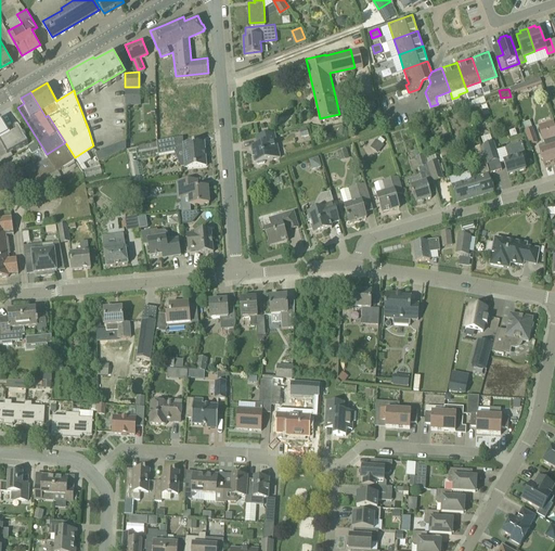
[(364,113),(377,110),(375,99),(362,102),(364,113)]
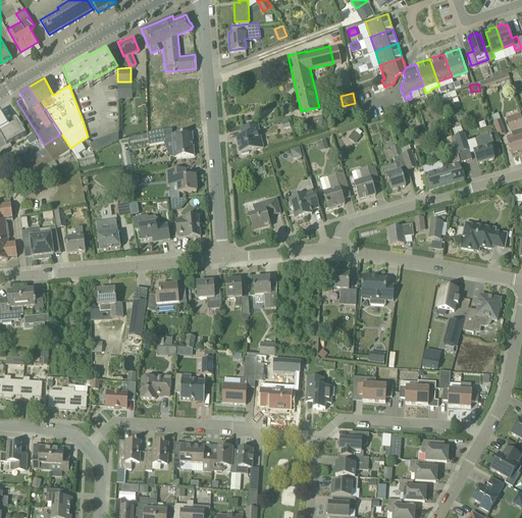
[(9,124),(1,109),(0,109),(0,149),(8,145),(7,143),(27,132),(23,127),(24,127),(22,123),(22,124),(18,117),(14,116),(13,120),(15,124),(10,126),(9,124)]
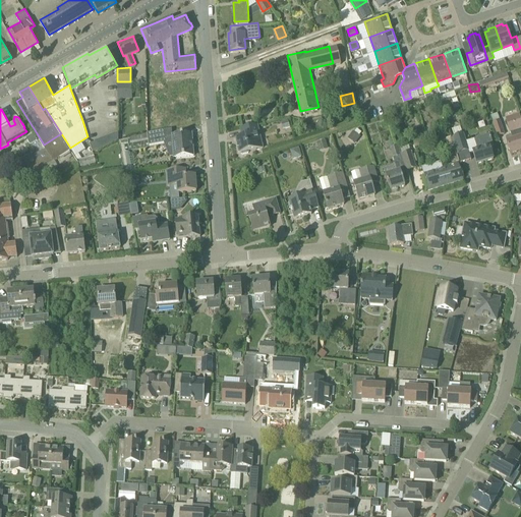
[(490,112),(494,120),(500,117),(497,110),(490,112)]
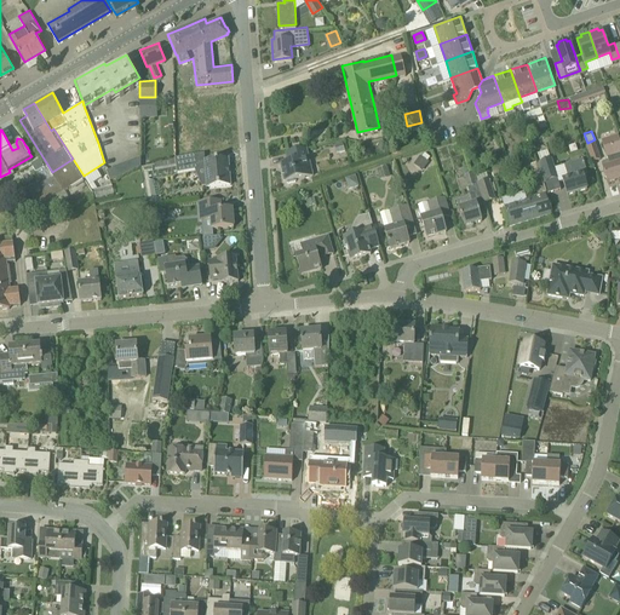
[(619,174),(619,139),(618,132),(602,137),(608,157),(603,160),(602,161),(603,165),(607,179),(619,174)]
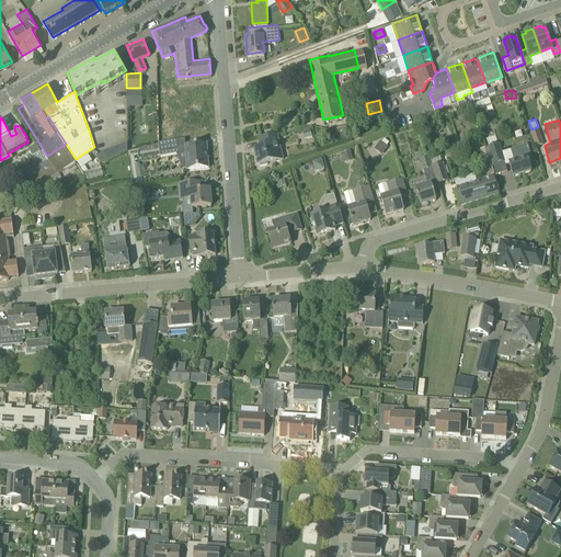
[(310,125),(302,128),(305,136),(312,134),(310,125)]
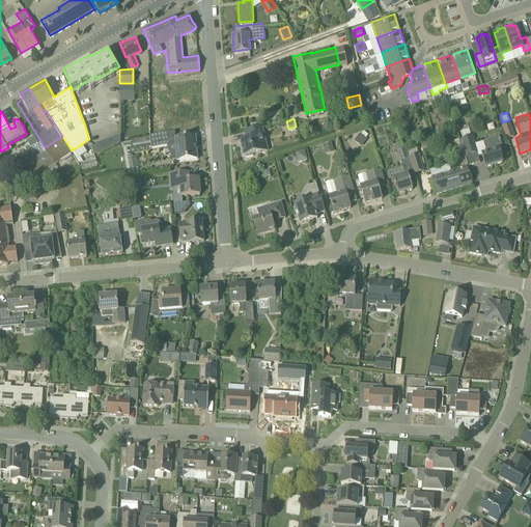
[(502,122),(507,136),(514,133),(509,119),(503,122),(502,122)]
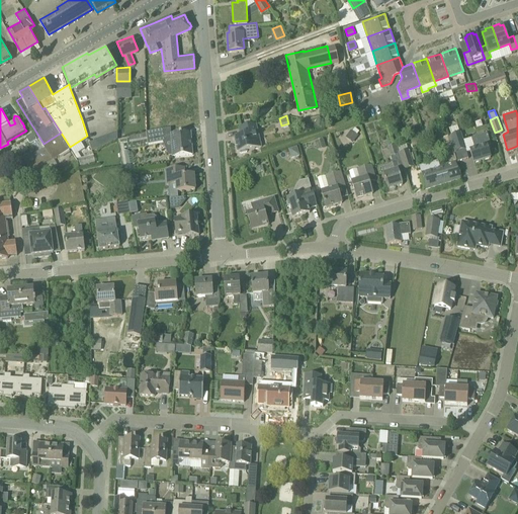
[(257,121),(249,123),(239,125),(241,134),(235,136),(238,150),(262,144),(257,121)]
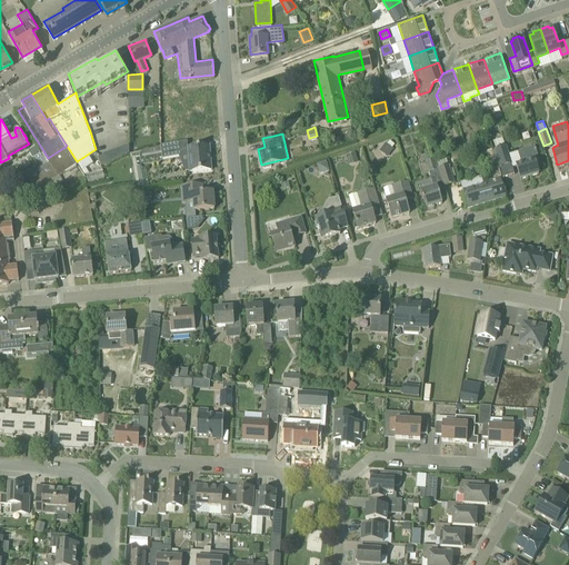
[(162,149),(163,155),(163,156),(188,151),(189,169),(211,167),(210,157),(211,157),(210,151),(209,144),(188,145),(188,138),(160,144),(149,146),(149,150),(162,149)]
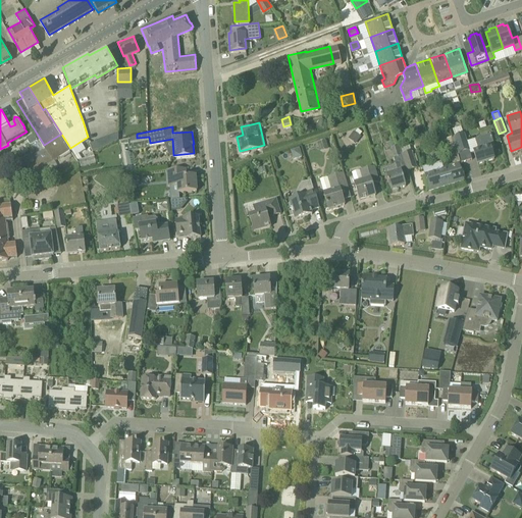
[(361,134),(360,133),(355,130),(354,128),(348,136),(356,141),(361,134)]
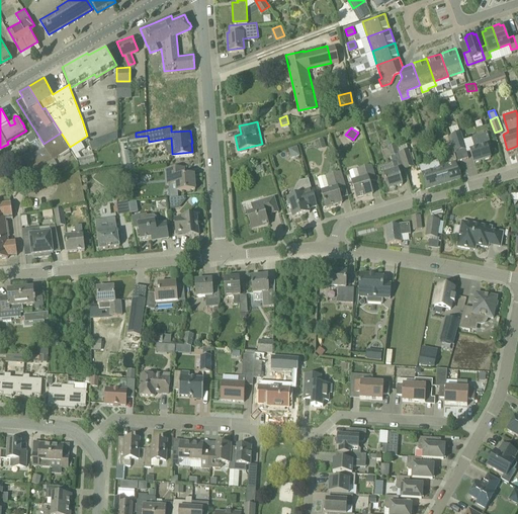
[(117,129),(94,138),(97,146),(117,137),(117,129)]
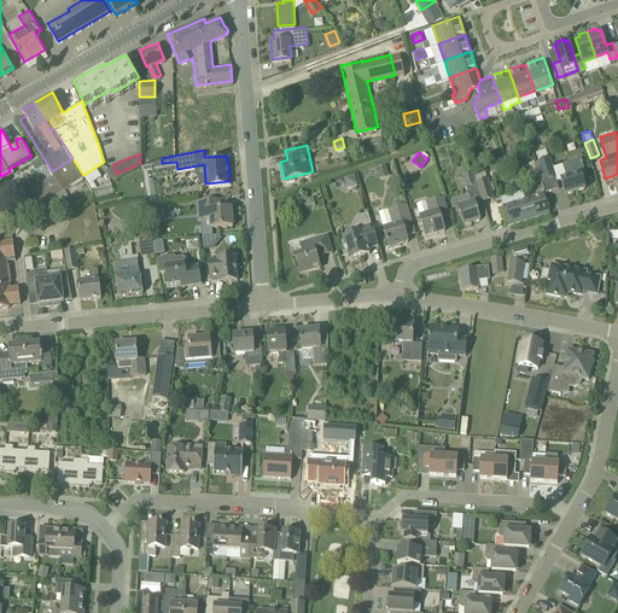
[(543,179),(557,174),(553,164),(549,153),(548,155),(538,158),(536,158),(538,163),(542,175),(543,179)]
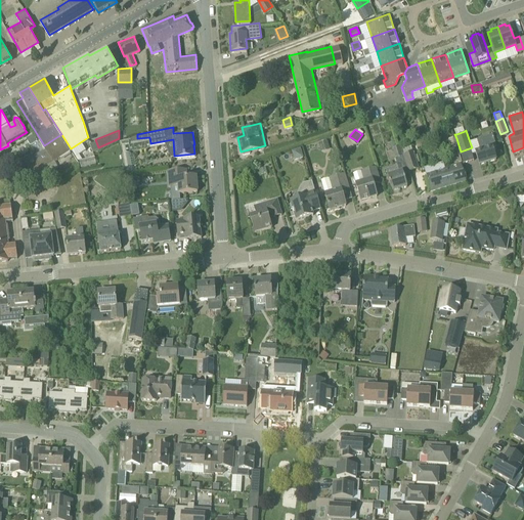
[(34,132),(27,136),(30,142),(38,137),(34,132)]
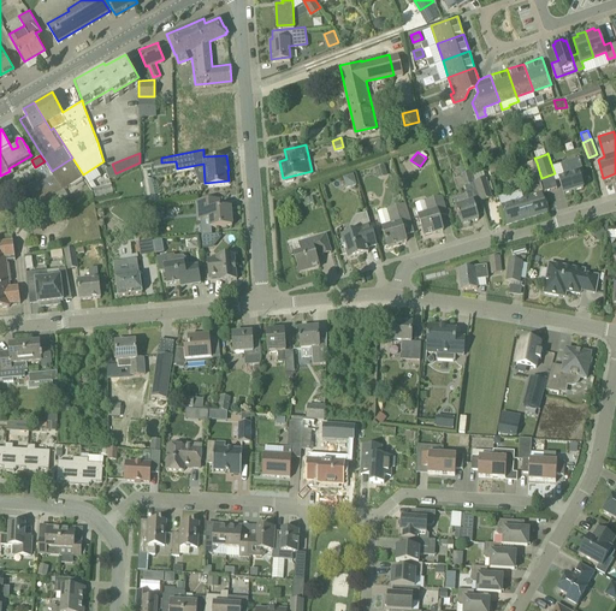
[(562,165),(566,176),(560,177),(563,190),(584,184),(579,171),(584,170),(579,155),(567,159),(561,160),(562,165)]
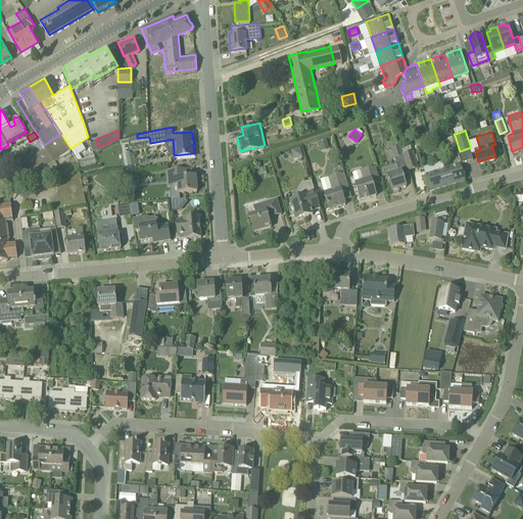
[(61,134),(44,145),(45,147),(24,157),(28,164),(29,176),(47,174),(46,163),(70,148),(61,134)]
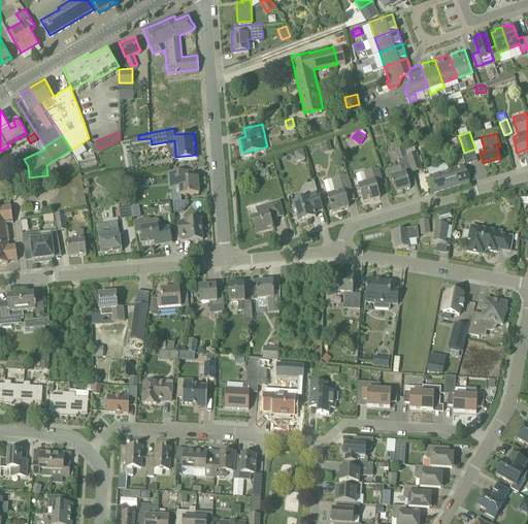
[(324,150),(332,148),(330,139),(322,141),(324,150)]
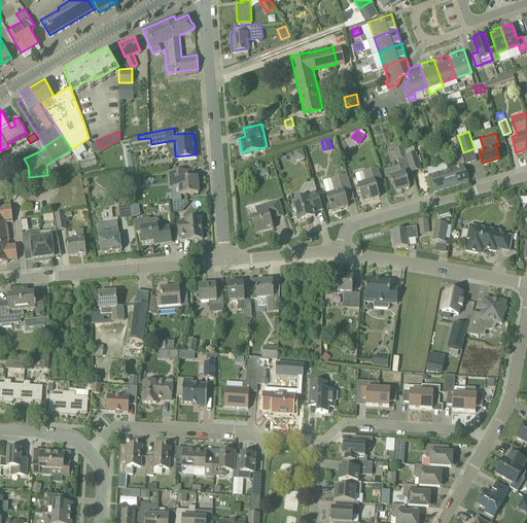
[(399,172),(390,174),(394,189),(396,189),(396,190),(402,188),(401,187),(410,184),(406,172),(411,171),(406,153),(405,153),(401,144),(394,146),(399,164),(396,164),(399,172)]
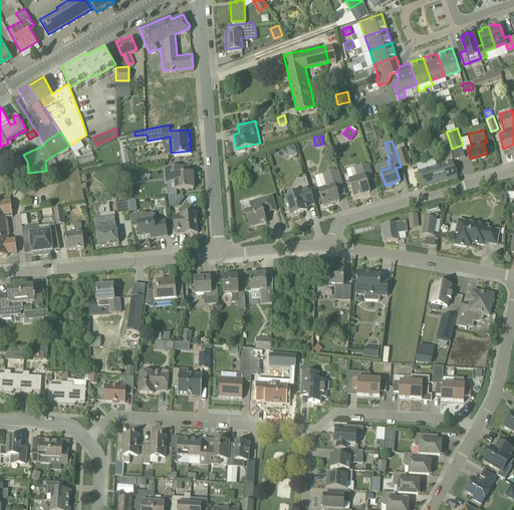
[(289,155),(297,152),(295,144),(286,146),(289,155)]
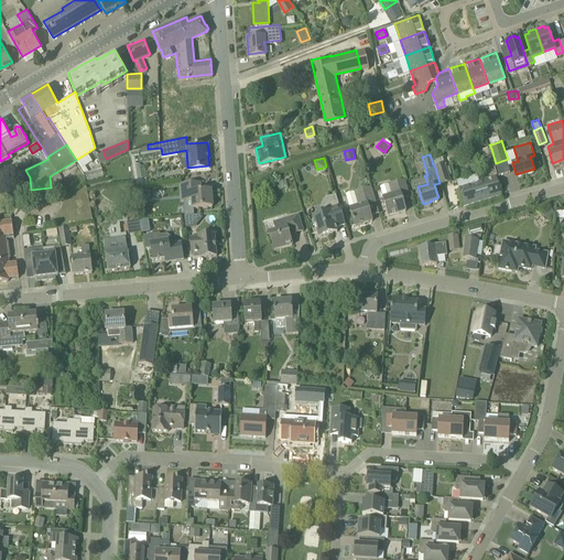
[(137,161),(131,162),(134,183),(141,182),(141,178),(138,161),(137,161)]
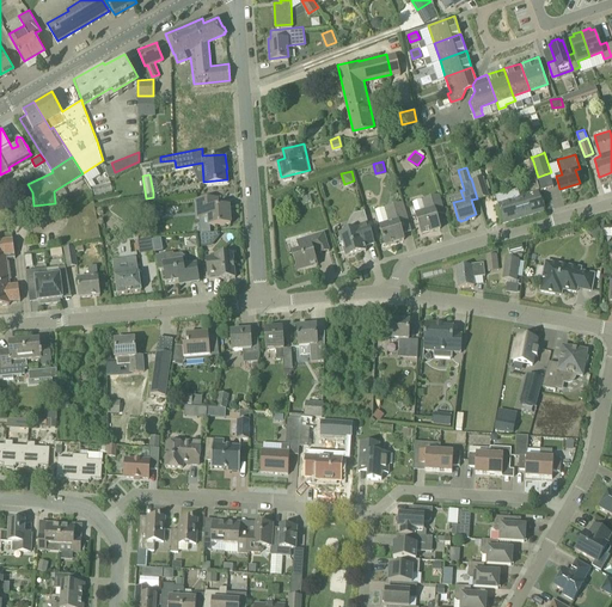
[(489,192),(483,175),(472,178),(477,196),(489,192)]
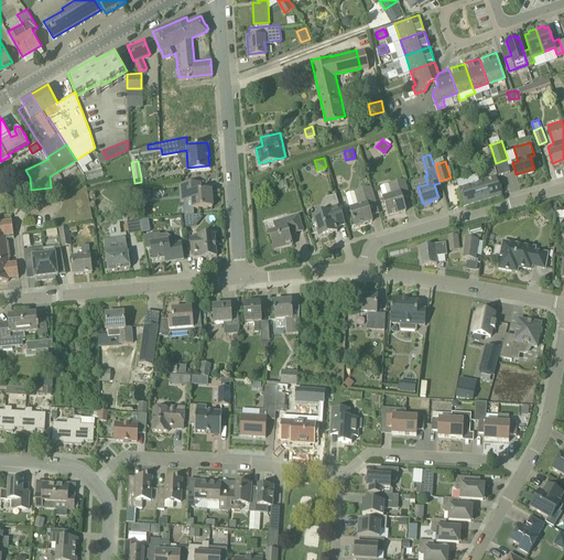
[(477,180),(475,173),(457,179),(465,202),(500,191),(496,174),(477,180)]
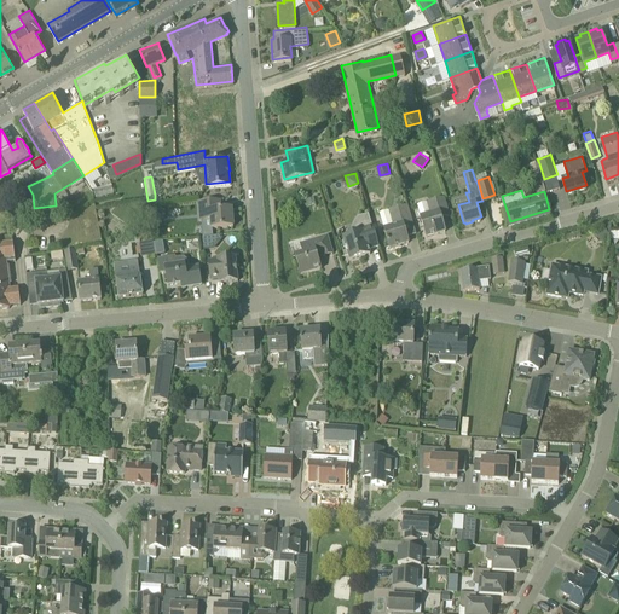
[(445,229),(441,214),(449,212),(444,195),(428,198),(432,210),(421,214),(427,233),(445,229)]
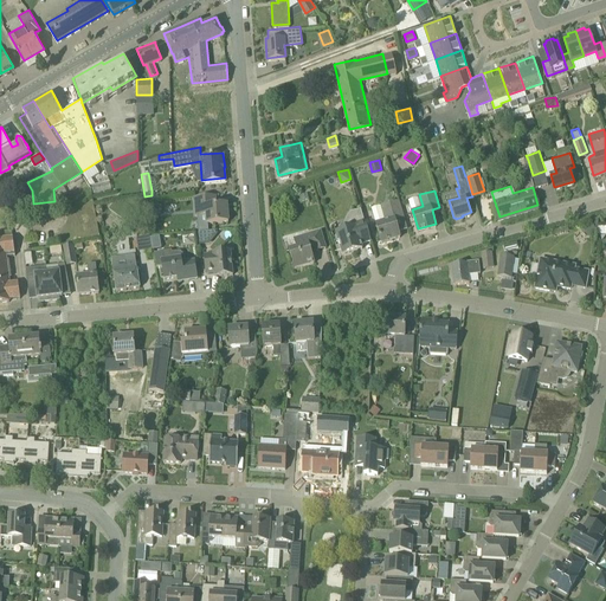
[(198,213),(198,221),(199,228),(208,227),(208,220),(229,219),(227,201),(217,202),(216,193),(193,195),(195,214),(198,213)]
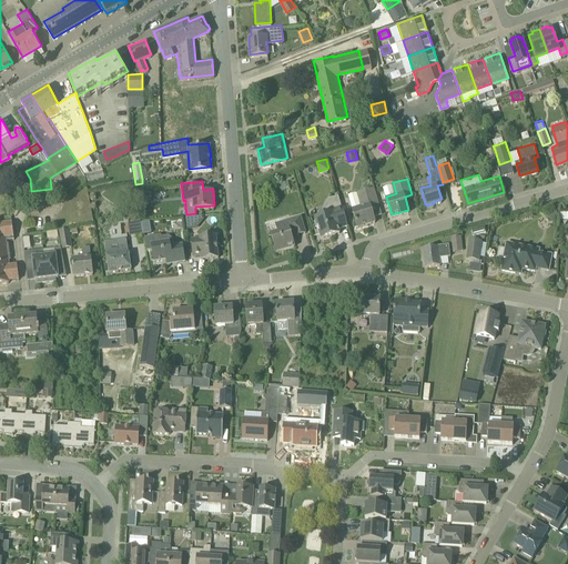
[(369,203),(377,200),(374,185),(357,190),(362,204),(353,208),(357,224),(375,220),(373,215),(373,214),(369,203)]
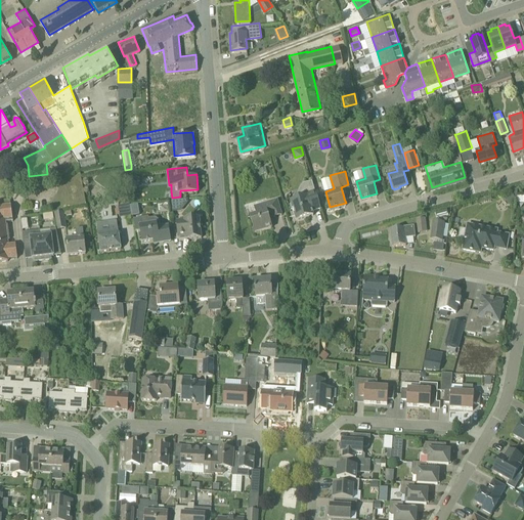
[(132,173),(130,181),(139,183),(140,175),(132,173)]
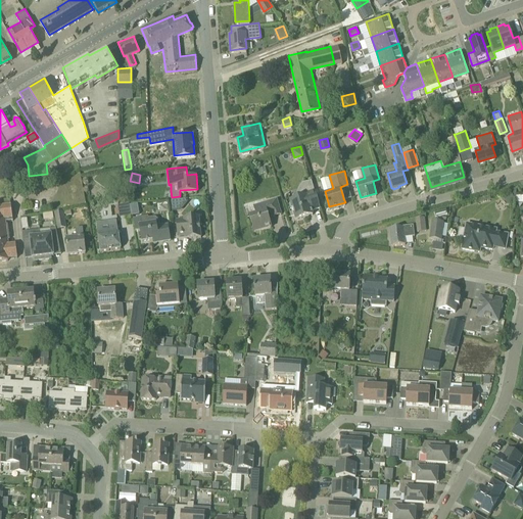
[(290,206),(292,207),(295,217),(313,211),(312,207),(320,205),(317,195),(312,178),(302,181),(304,189),(296,191),(297,196),(289,198),(290,199),(288,202),(290,206)]
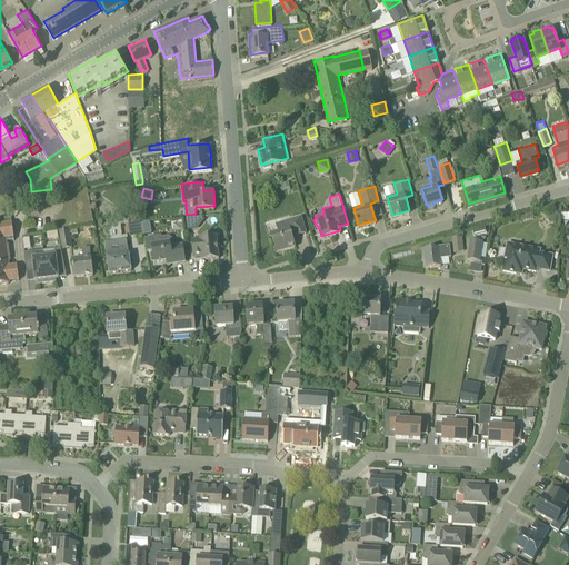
[(555,205),(546,211),(551,219),(560,214),(555,205)]
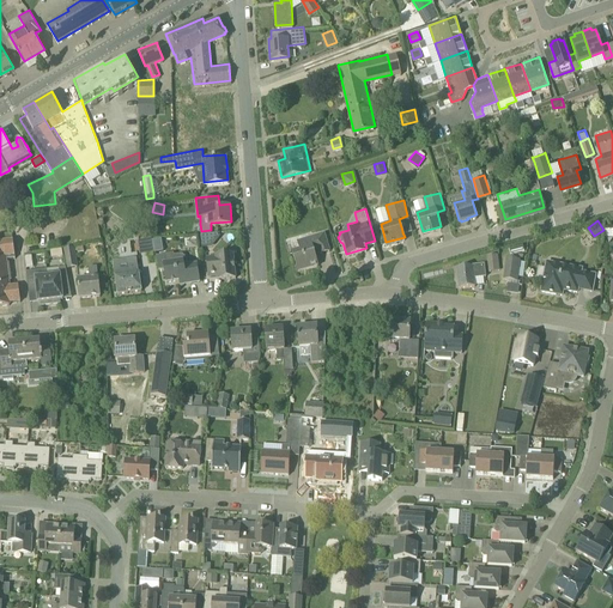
[(139,251),(146,250),(153,249),(150,228),(143,229),(135,230),(138,242),(139,248),(139,251)]
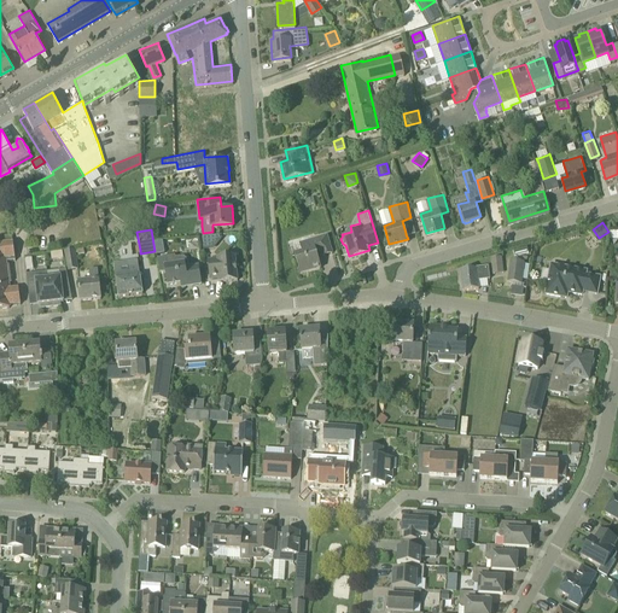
[(202,233),(203,244),(208,244),(208,243),(213,237),(213,232),(202,233)]
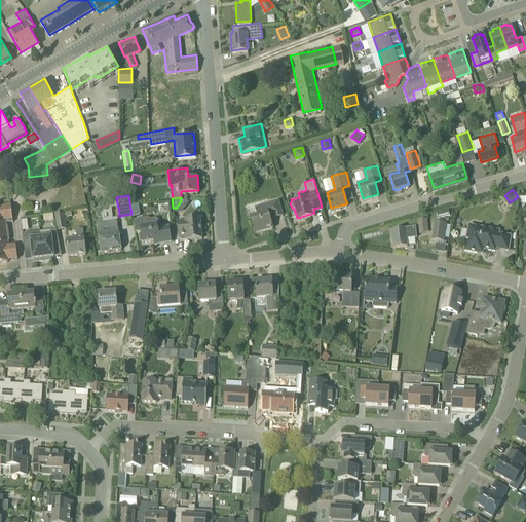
[(272,226),(270,216),(283,213),(278,198),(255,204),(258,213),(251,215),(256,230),(272,226)]
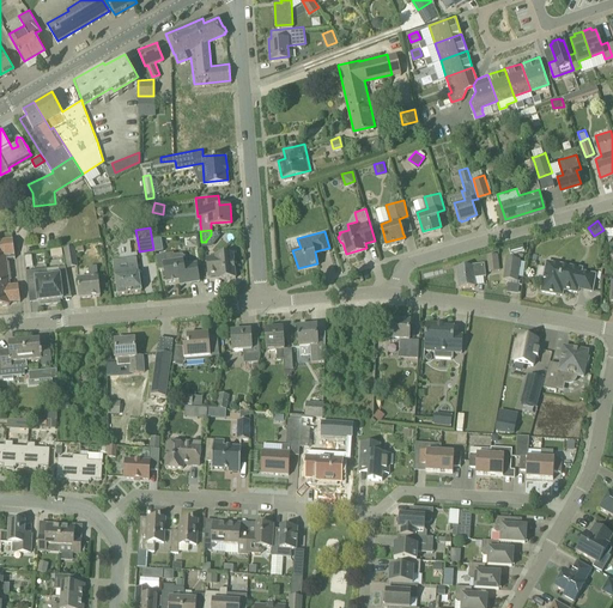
[(0,253),(14,251),(13,238),(0,239),(0,253)]
